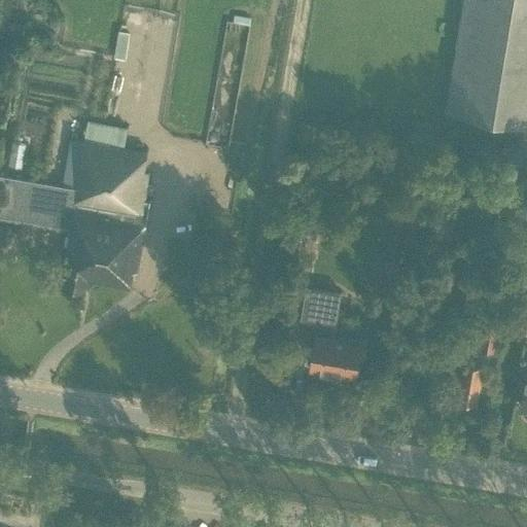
[(526,0),(463,0),(446,110),(526,124),(526,0)]
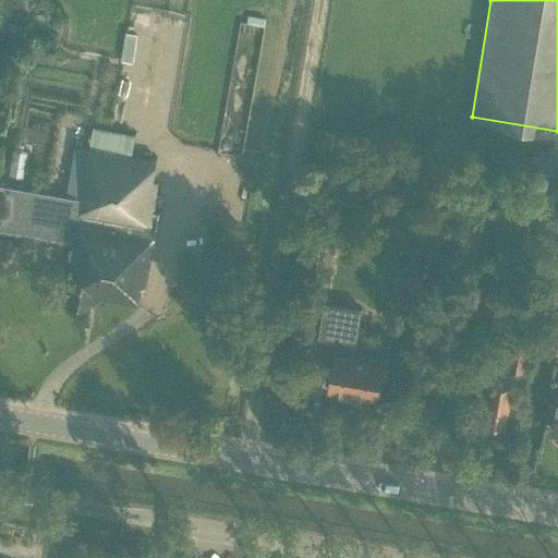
[(136,76),(141,49),(128,48),(123,74),(136,76)]
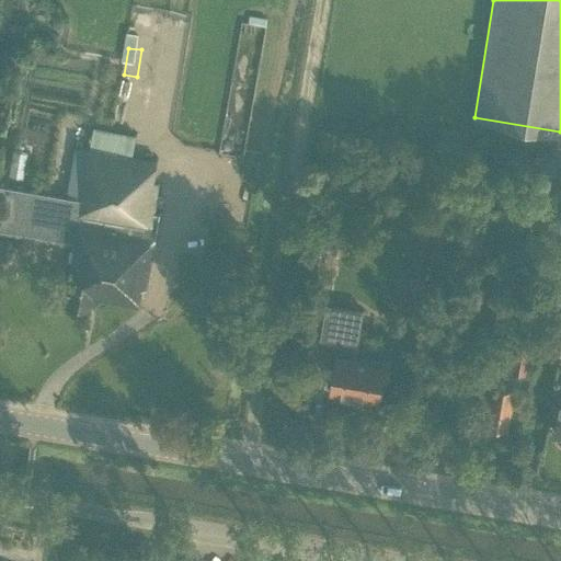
[(36,192),(30,235),(76,242),(66,302),(92,308),(94,298),(139,307),(144,288),(148,289),(157,239),(161,214),(158,213),(160,182),(156,181),(159,165),(158,165),(158,160),(90,149),(77,147),(68,197),(36,192)]
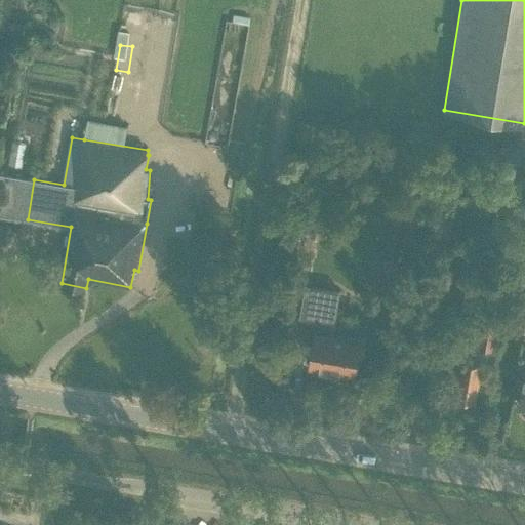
[(34,179),(0,173),(0,214),(28,219),(34,179)]
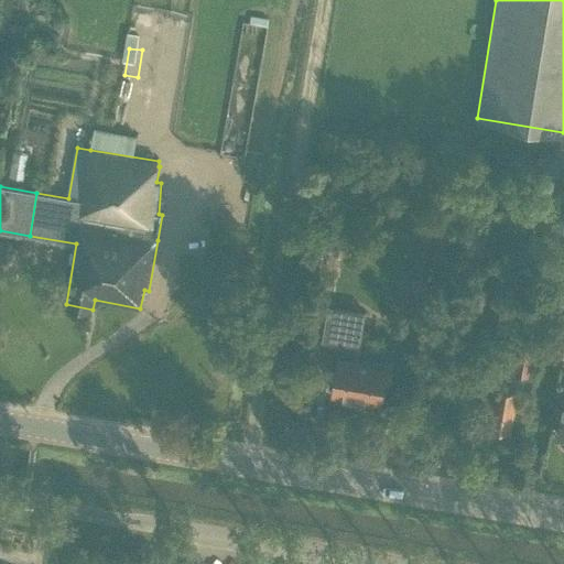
[(318,252),(315,272),(324,273),(327,255),(318,252)]
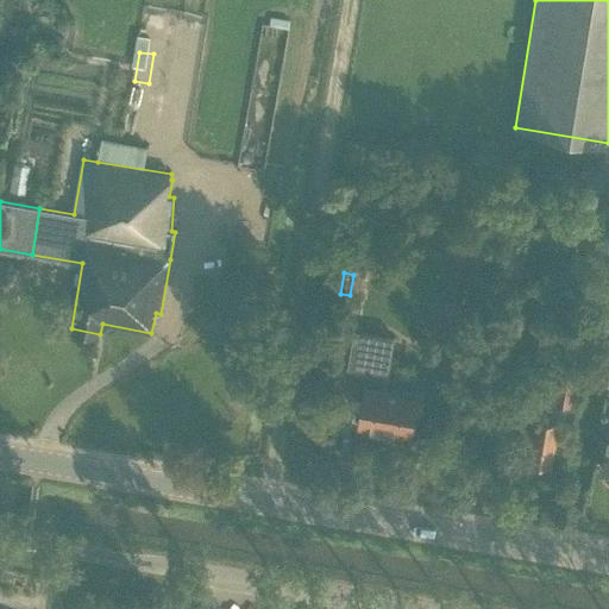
[(451,299),(446,324),(465,327),(471,303),(451,299)]
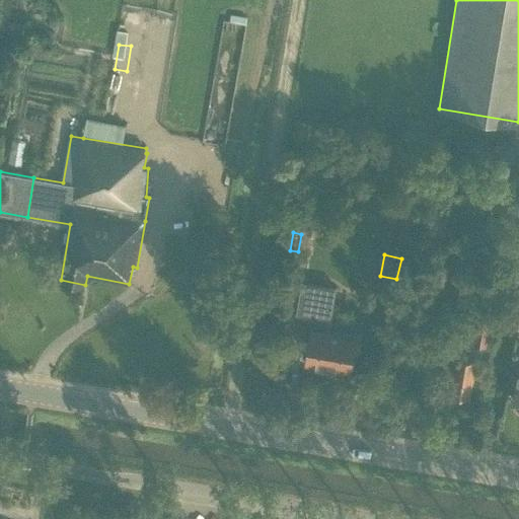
[(328,302),(329,295),(330,289),(303,284),(296,322),(313,325),(307,363),(350,370),(353,351),(359,352),(362,336),(344,332),(344,334),(344,337),(327,334),(334,302),(328,302)]
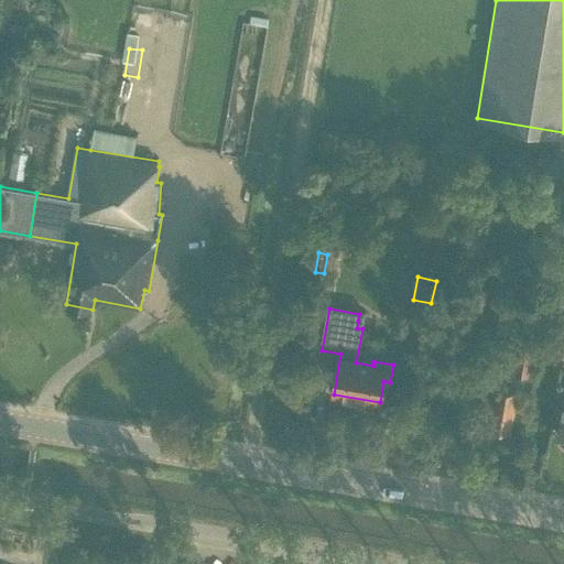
[(518,390),(520,376),(530,377),(532,364),(518,360),(516,375),(505,372),(502,388),(497,387),(489,427),(511,432),(518,390)]
